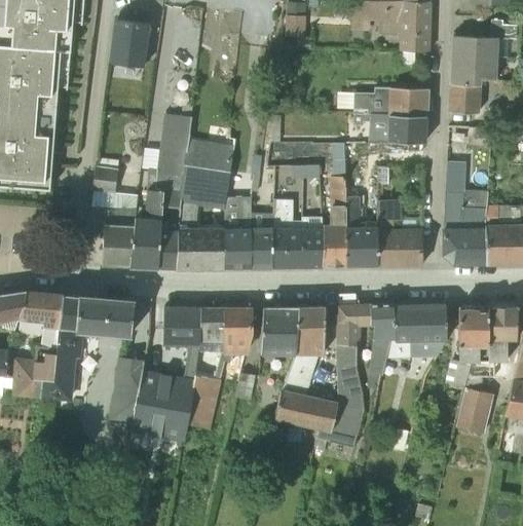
[(0,0),(0,50),(71,54),(73,21),(82,21),(83,0),(0,0)]
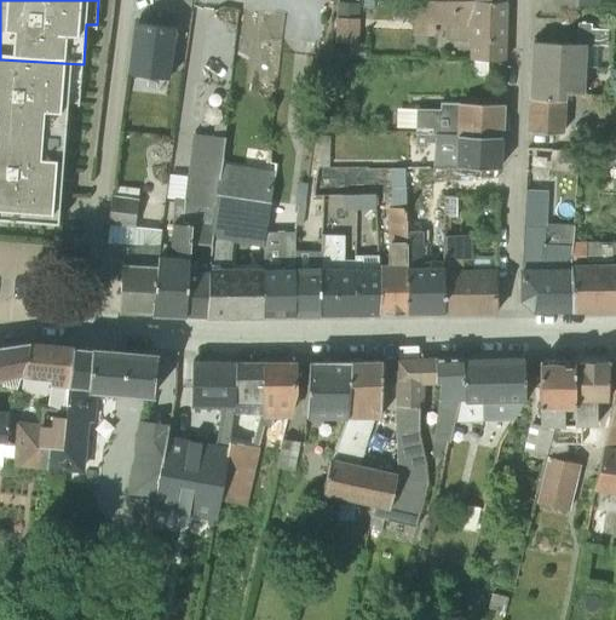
[(471,59),(506,59),(508,1),(450,0),(396,0),(396,19),(412,21),(412,23),(415,24),(415,35),(436,35),(437,24),(450,24),(450,40),(471,40),(471,59)]
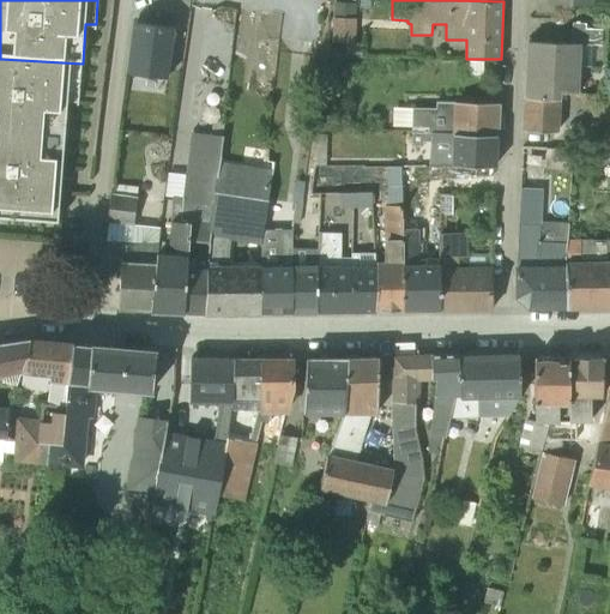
[(132,47),(128,72),(169,78),(176,26),(138,22),(134,47),(132,47)]
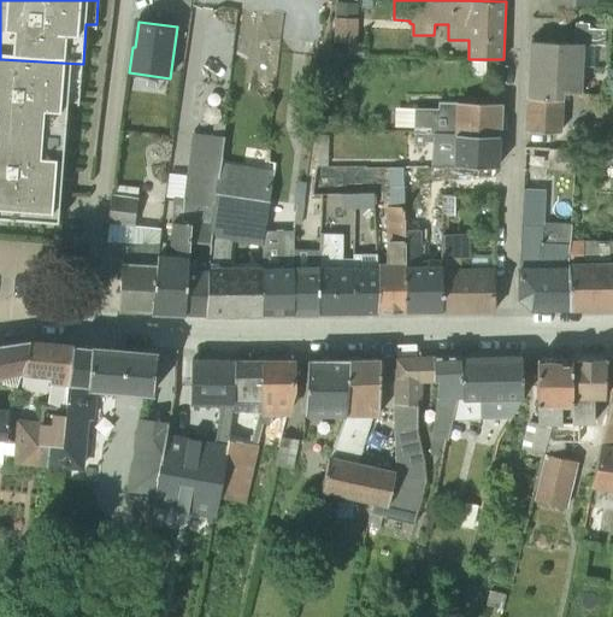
[(534,41),(530,97),(565,97),(565,92),(583,92),(587,43),(606,45),(607,30),(590,29),(590,23),(577,23),(576,43),(534,41)]
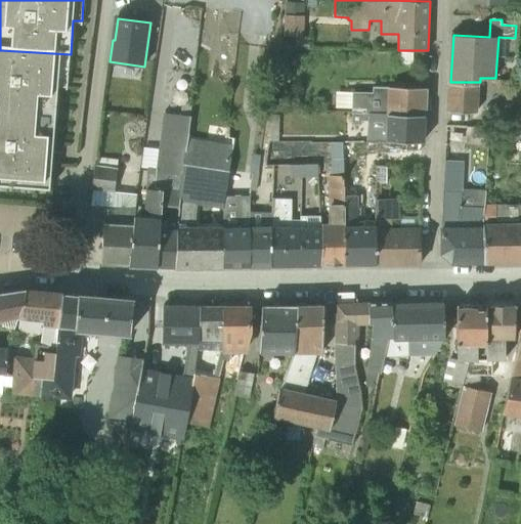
[(58,85),(68,86),(71,54),(0,50),(0,114),(55,118),(58,85)]
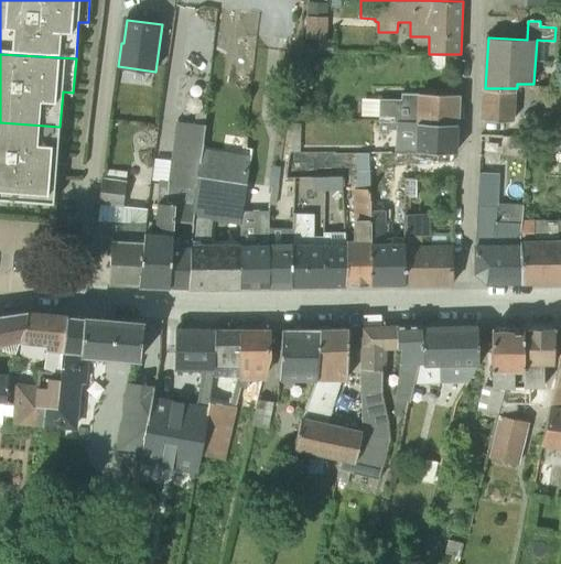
[(483,119),(484,119),(515,121),(517,88),(485,88),(483,119)]
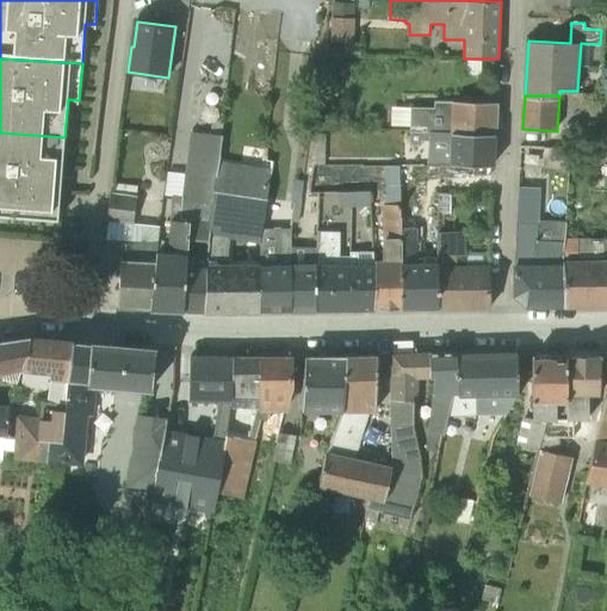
[(395,107),(394,125),(413,125),(413,129),(495,133),(497,103),(435,103),(435,107),(395,107)]
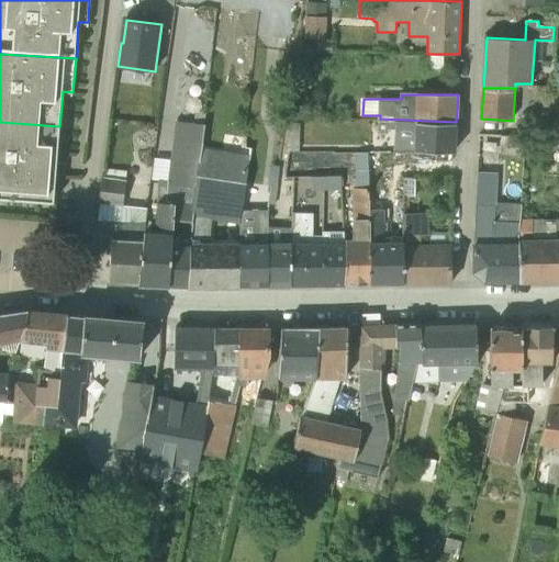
[(202,147),(207,112),(197,111),(194,122),(177,120),(171,159),(156,158),(153,180),(158,181),(156,222),(147,221),(140,283),(169,285),(174,234),(175,220),(193,221),(202,147)]
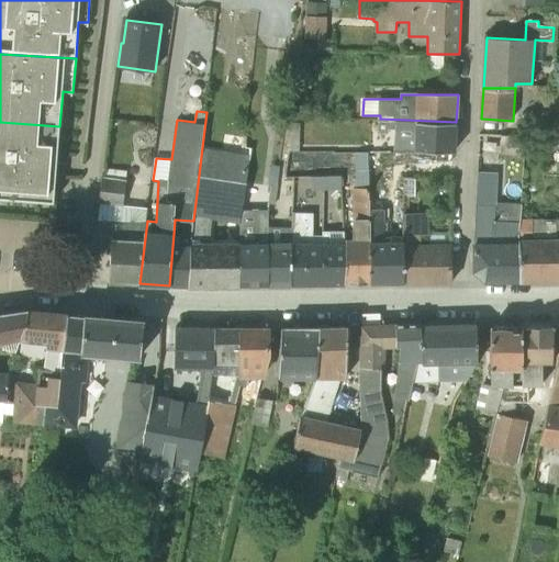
[(548,133),(558,134),(558,115),(549,115),(548,133)]
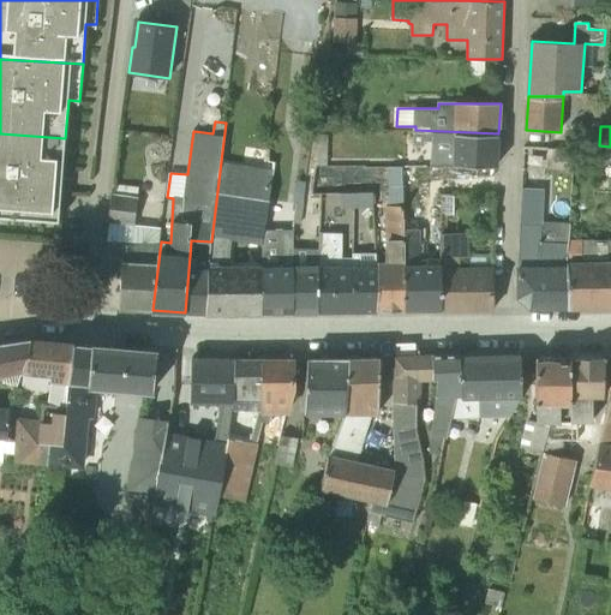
[(433,165),(454,165),(497,166),(498,133),(456,132),(415,130),(414,145),(425,145),(425,141),(433,141),(433,165)]
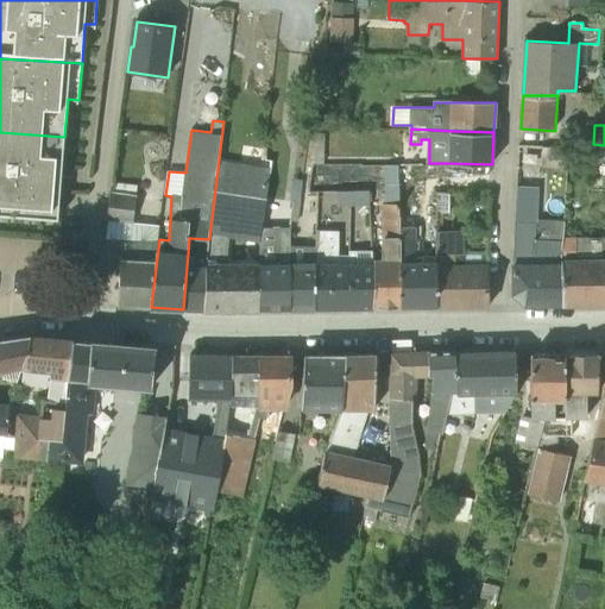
[(316,131),(313,163),(325,163),(326,133),(316,131)]
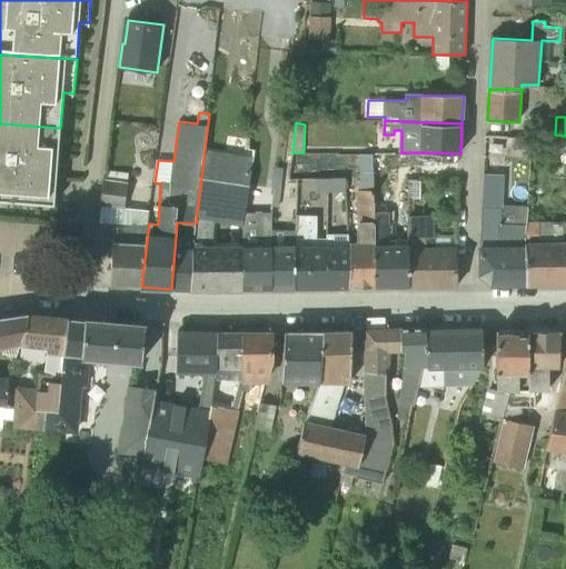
[(0,123),(0,199),(55,205),(60,128),(0,123)]
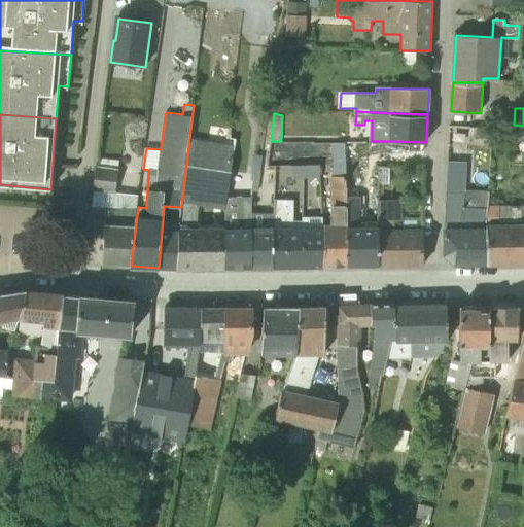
[(469,144),(492,146),(493,129),(472,127),(469,144)]
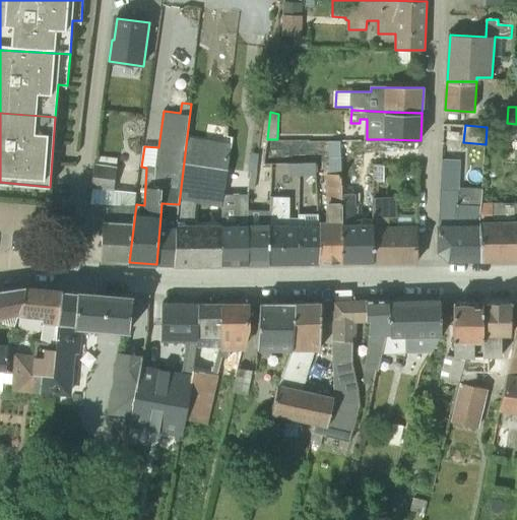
[(224,195),(233,143),(187,136),(179,204),(178,218),(174,265),(221,264),(222,223),(195,223),(196,204),(223,208),(224,195)]
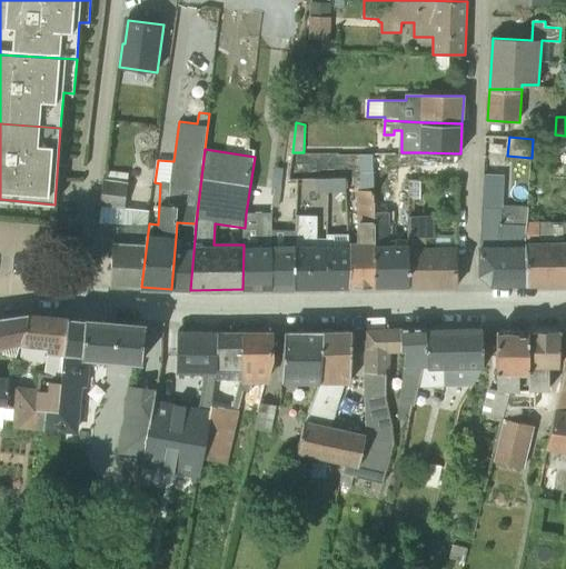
[(357,190),(358,220),(357,221),(357,227),(358,241),(351,241),(350,287),(376,287),(375,219),(374,153),(359,153),(360,189),(357,190)]
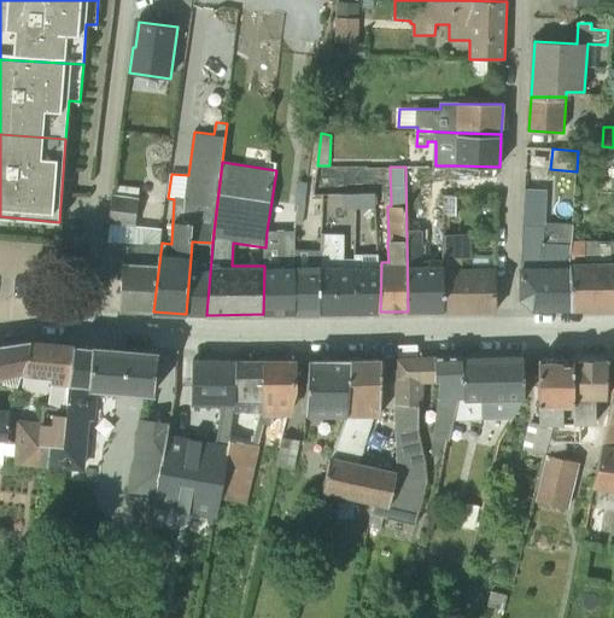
[(308,184),(300,182),(297,203),(298,203),(296,223),(303,225),(304,225),(308,184)]
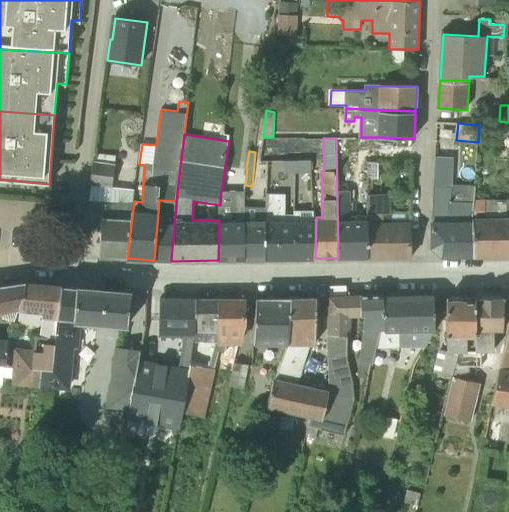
[(113,187),(116,164),(116,157),(97,155),(97,161),(94,161),(89,201),(102,203),(101,256),(127,258),(134,201),(135,190),(113,187)]
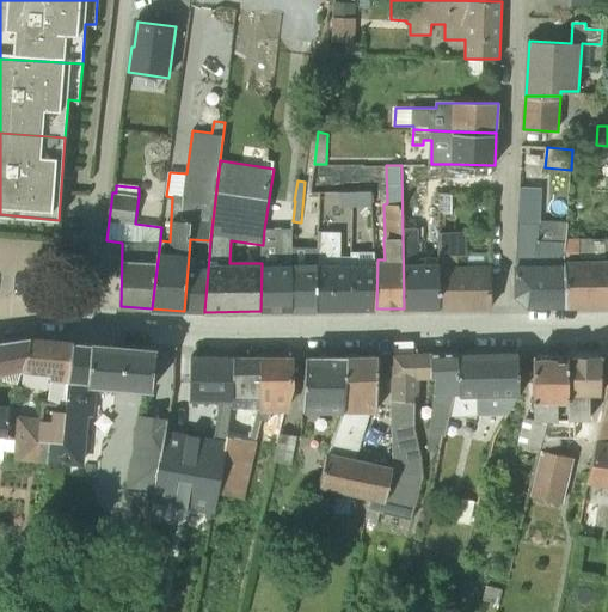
[(544,187),(521,187),(516,262),(516,295),(528,306),(565,306),(569,238),(567,221),(542,219),(544,187)]
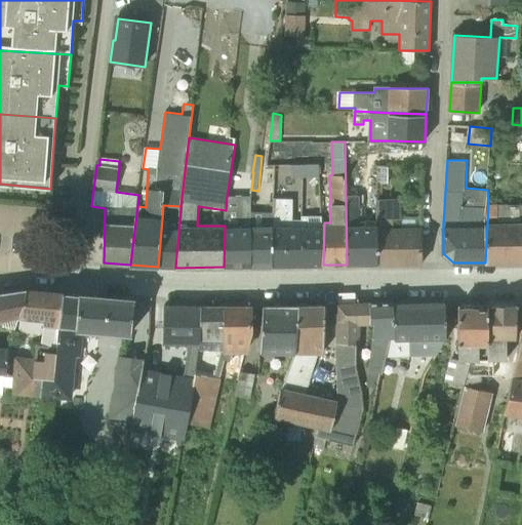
[(292,164),(292,177),(320,176),(320,164),(292,164)]
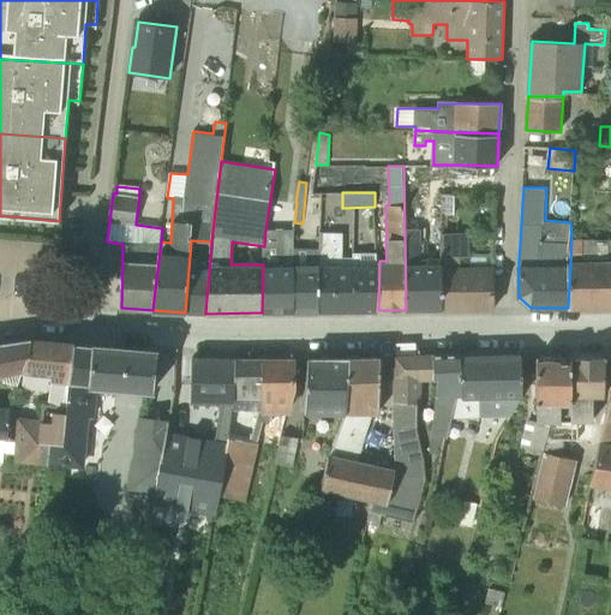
[(293,230),(265,231),(264,246),(263,264),(262,312),(292,312),(294,249),(293,230)]
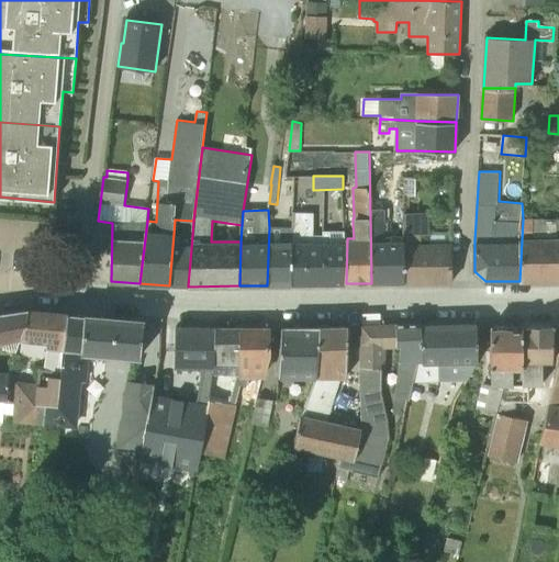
[(322,284),(346,283),(347,238),(346,231),(323,229),(322,235),(315,234),(314,212),(293,211),(292,228),(291,284),(322,284)]
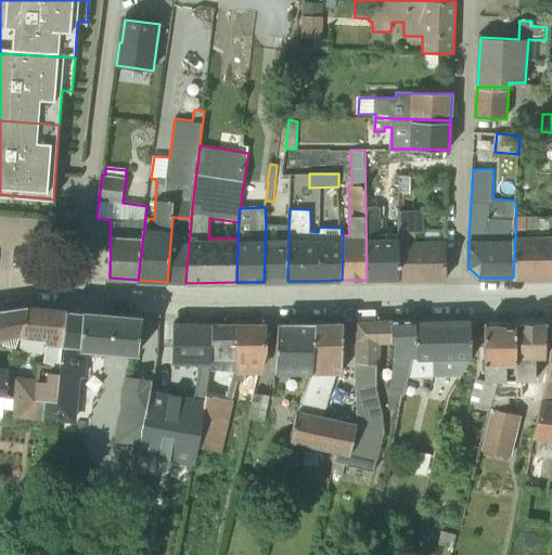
[(399,279),(447,279),(447,243),(414,243),(414,230),(422,230),(422,210),(398,211),(398,239),(399,279)]
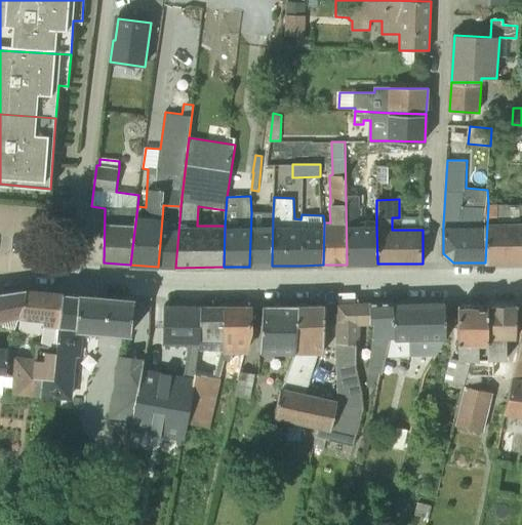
[(361,226),(361,201),(346,202),(347,265),(377,264),(376,226),(361,226)]
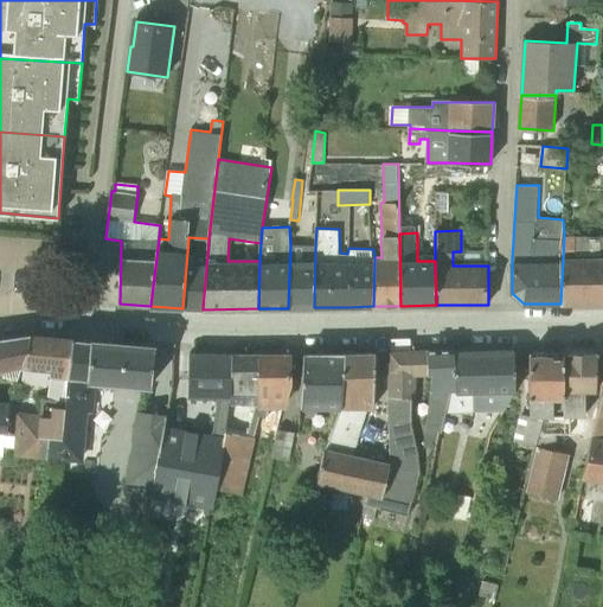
[(602,237),(564,236),(560,304),(602,302),(602,237)]
